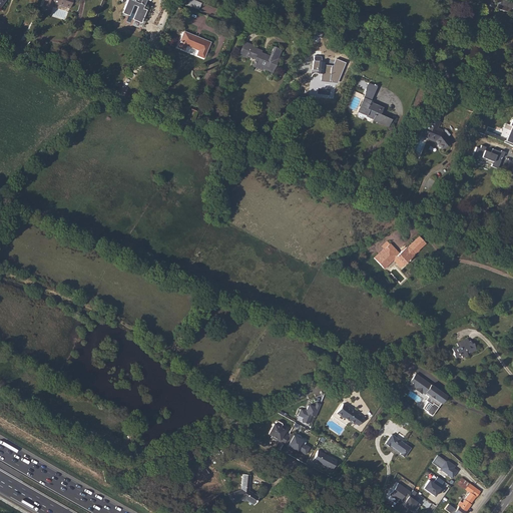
[(126,0),(121,13),(129,16),(133,5),(136,7),(131,19),(140,22),(145,10),(142,9),(145,0),(147,0),(149,0),(126,0)]
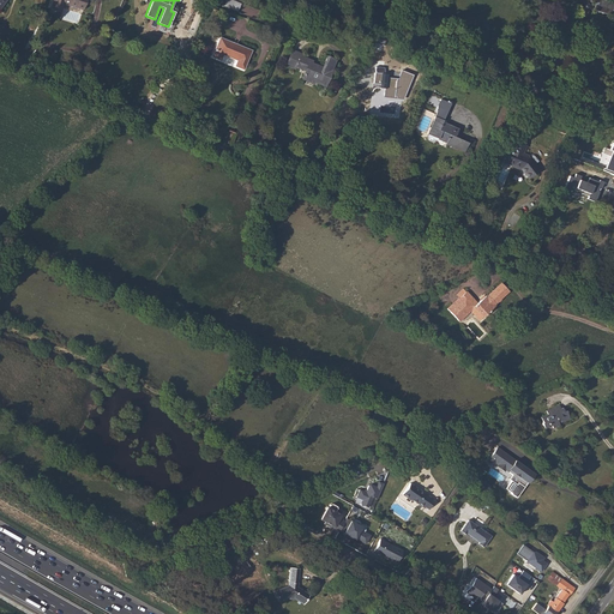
[(594,4),(597,5),(595,10),(612,14),(608,25),(613,26),(613,0),(613,2),(605,0),(589,0),(589,2),(594,4)]
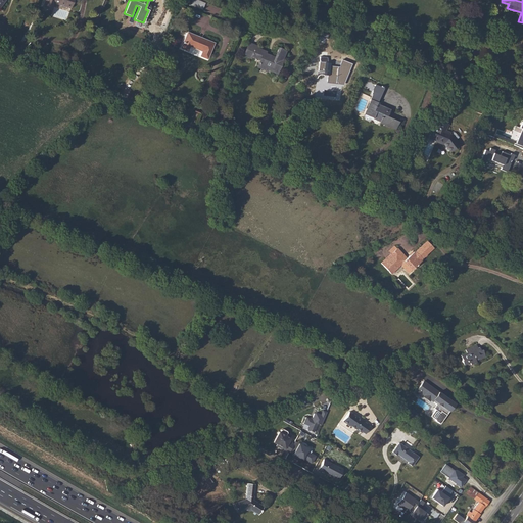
[(188,51),(190,46),(202,51),(200,56),(207,58),(214,43),(187,33),(181,48),(188,51)]
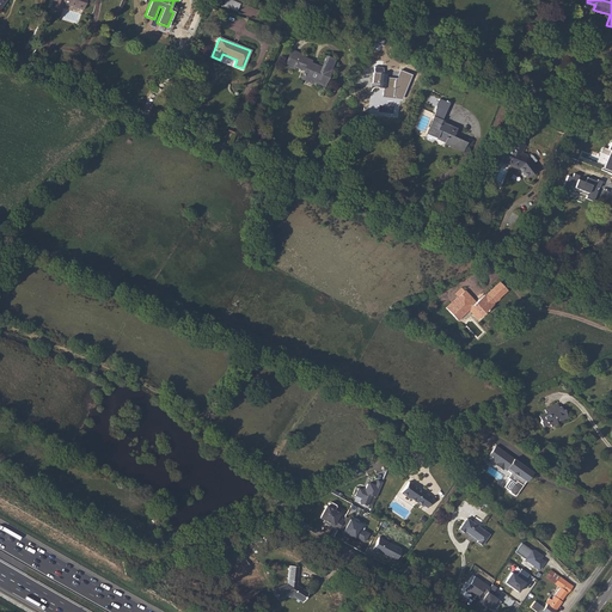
[(295,62),(294,66),(295,66),(305,69),(301,78),(312,83),(313,80),(325,85),(330,69),(334,60),(325,56),(322,66),(311,62),(312,60),(299,55),(299,53),(292,50),(291,50),(287,59),(295,62)]
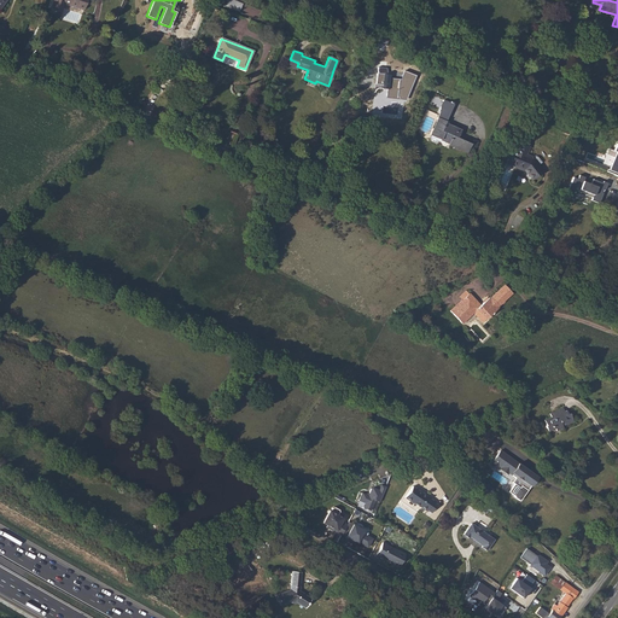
[(297,70),(298,66),(297,66),(298,63),(290,59),(287,66),(297,70)]
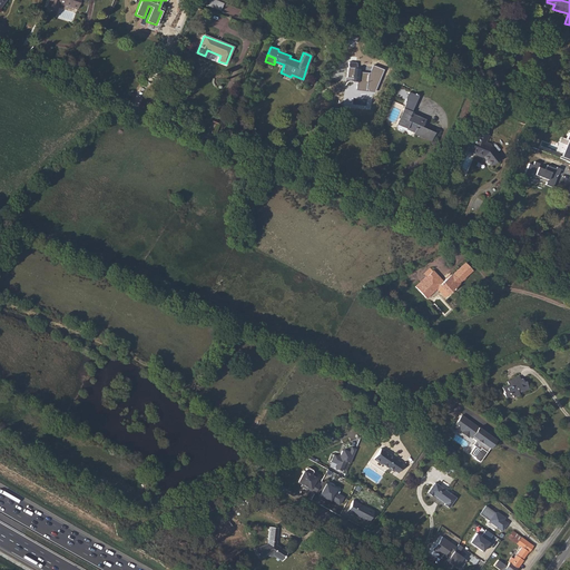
[(355,78),(354,81),(357,82),(356,89),(371,91),(372,87),(375,88),(382,70),(373,66),(370,74),(359,72),(360,69),(357,69),(356,62),(349,62),(347,77),(353,78),(355,78)]
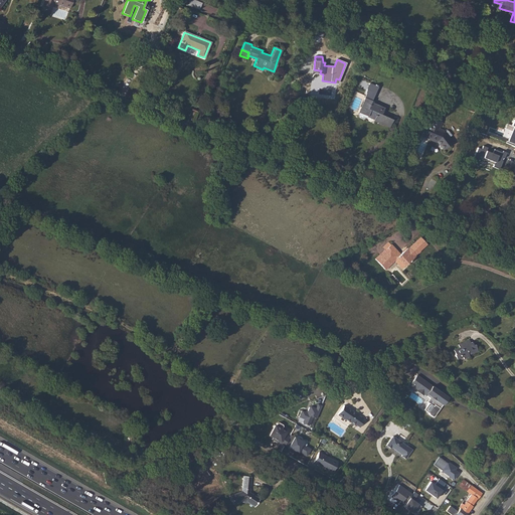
[(368,91),(359,113),(367,116),(368,115),(374,118),(374,119),(373,121),(378,123),(378,124),(380,125),(381,124),(389,128),(393,120),(380,115),(381,113),(382,114),(384,108),(371,102),(378,87),(370,82),(367,90),(368,91)]
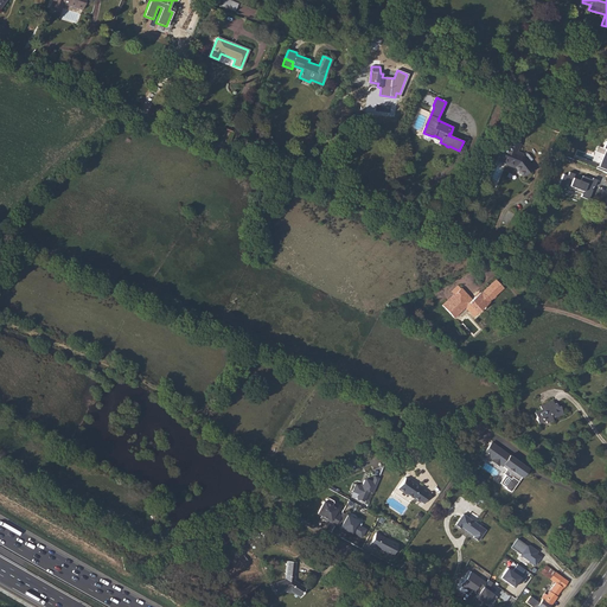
[(499,161),(515,167),(522,177),(531,168),(522,155),(516,153),(516,152),(519,145),(509,140),(499,161)]
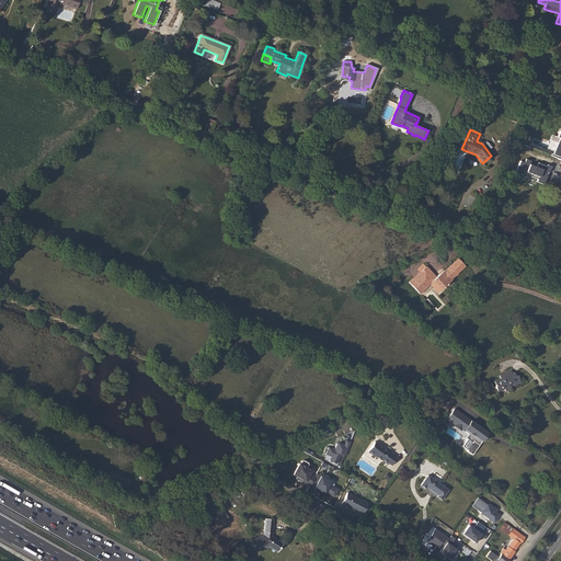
[(529,162),(539,167),(538,169),(550,173),(554,162),(550,161),(552,157),(546,155),(545,156),(531,150),(529,156),(528,156),(526,161),(529,162)]
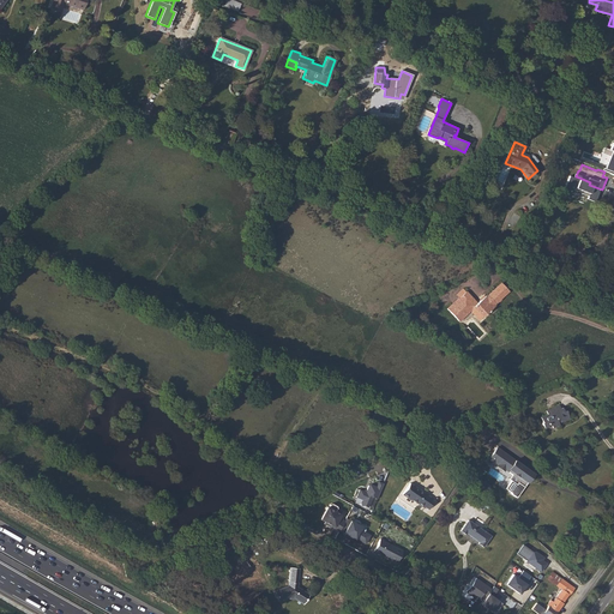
[(476,323),(489,312),(487,309),(503,298),(497,289),(480,301),(479,301),(470,307),(461,296),(453,302),(441,312),(451,325),(463,314),(468,320),(471,317),(476,323)]
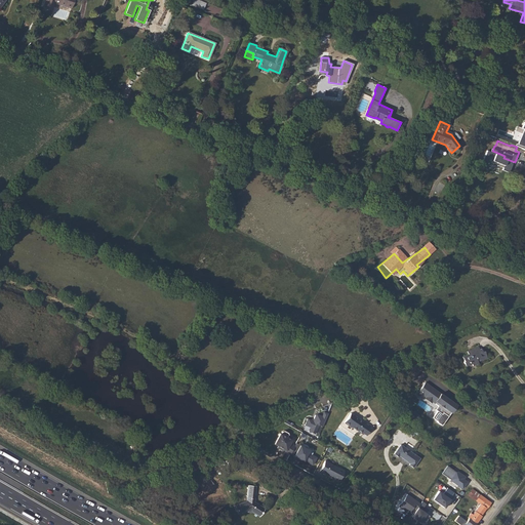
[(460,359),(462,363),(461,363),(463,368),(470,366),(471,368),(477,366),(476,363),(478,362),(479,364),(487,360),(484,354),(482,355),(480,351),(478,352),(477,349),(465,354),(467,357),(460,359)]
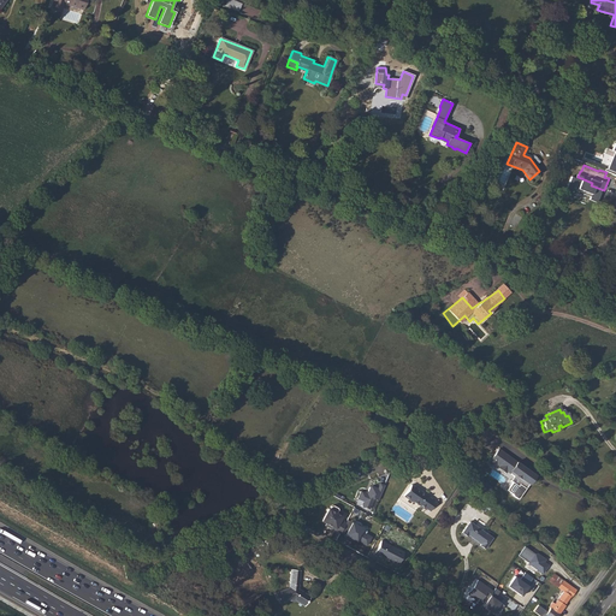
[(492,460),(501,467),(507,457),(498,451),(492,460)]
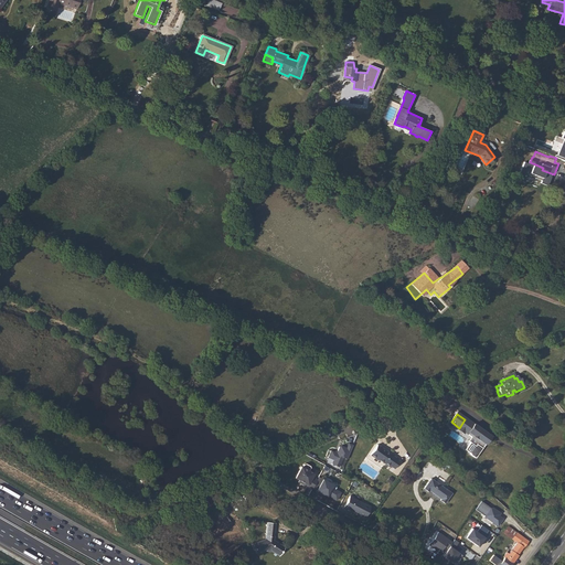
[(471,424),(465,419),(459,428),(451,422),(448,426),(454,430),(455,427),(467,436),(468,435),(466,433),(471,424)]
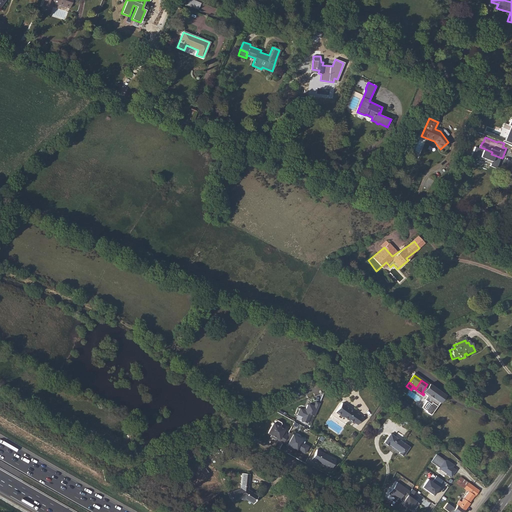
[(445,397),(427,384),(422,392),(424,394),(423,395),(427,398),(424,401),(426,403),(421,409),(426,413),(426,414),(430,417),(437,408),(435,407),(437,404),(439,405),(445,397)]
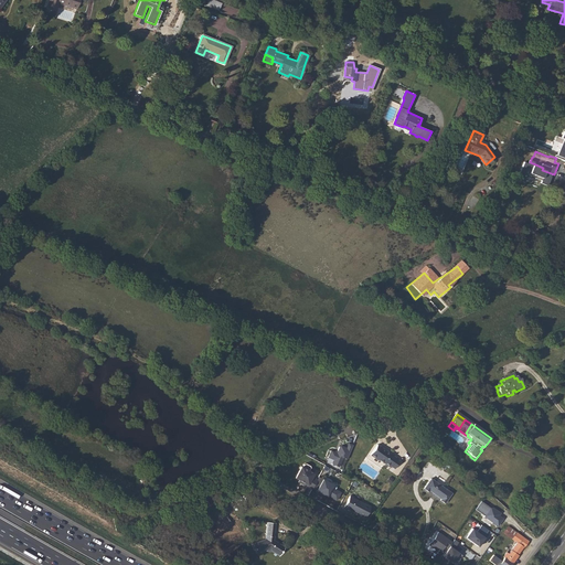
[(331,464),(339,467),(343,457),(347,458),(353,444),(349,441),(347,447),(342,445),(338,446),(337,451),(331,449),(328,457),(333,459),(331,464)]
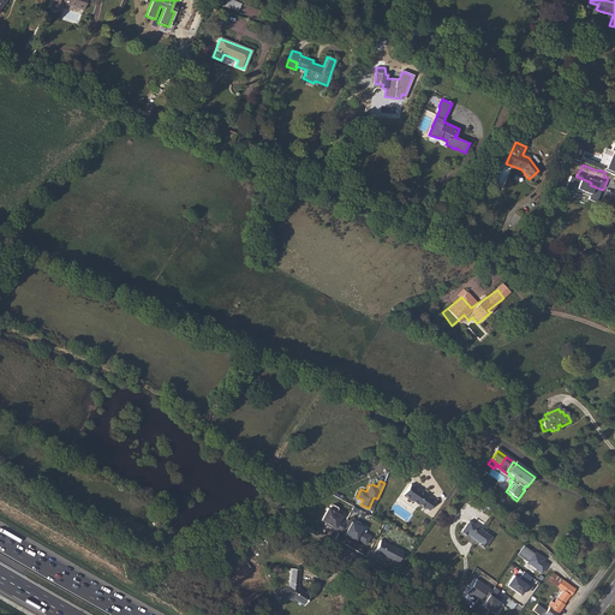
[(424,506),(425,505),(431,508),(436,500),(411,482),(402,493),(407,497),(408,496),(416,502),(417,501),(424,506)]
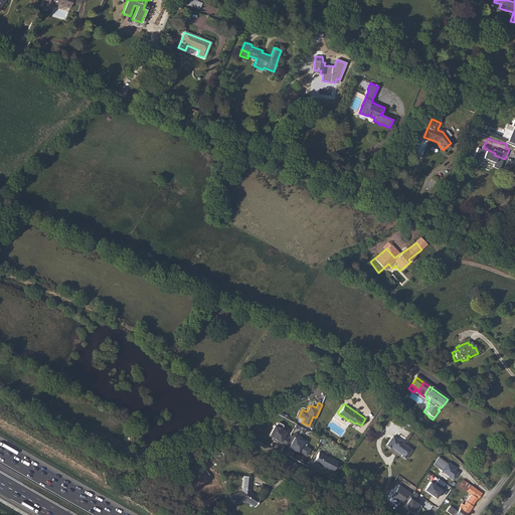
[(279,443),(284,446),(289,437),(284,434),(286,431),(281,428),(283,425),(282,423),(279,421),(277,422),(275,424),(274,424),(268,435),(272,437),(280,441),(279,443)]
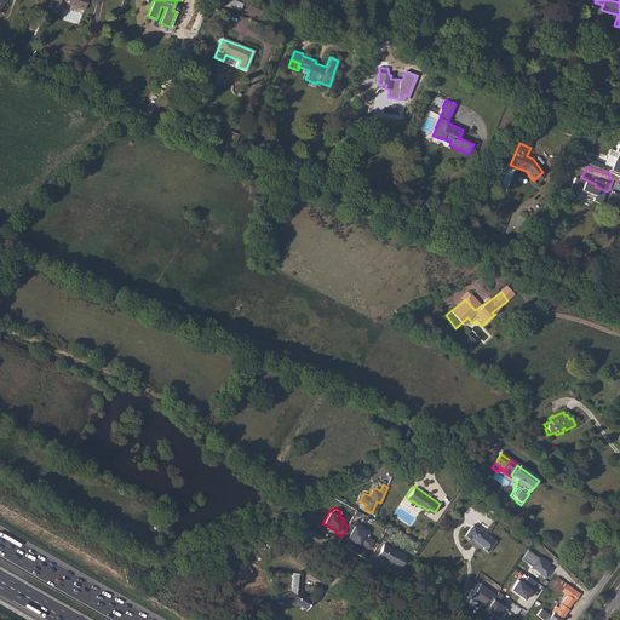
[(348,526),(342,537),(345,539),(345,540),(350,543),(351,541),(356,545),(357,544),(367,550),(372,541),(366,538),(366,539),(360,537),(362,532),(349,523),(348,526)]
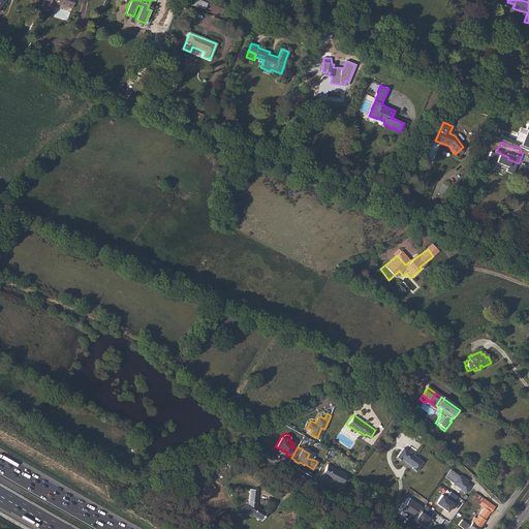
[(396,457),(400,460),(402,459),(412,467),(411,469),(415,472),(423,462),(404,447),(396,457)]
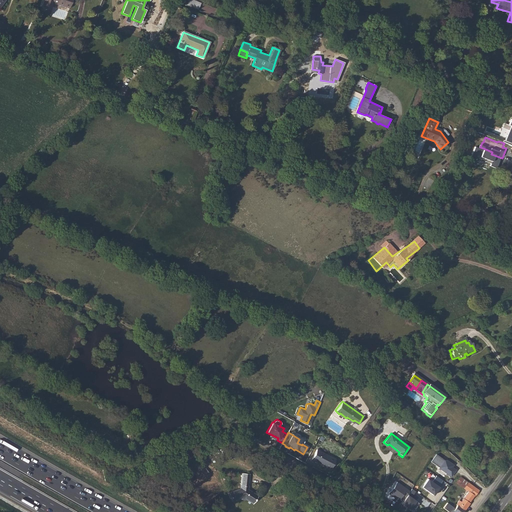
[(316,448),(311,458),(315,461),(315,460),(317,461),(317,462),(329,468),(335,458),(316,448)]
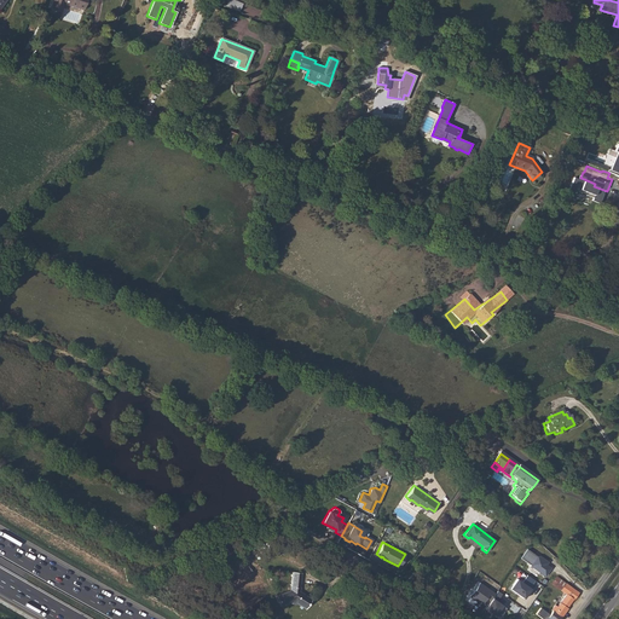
[(531,567),(545,577),(551,568),(547,565),(548,562),(527,549),(520,559),(531,566),(531,567)]
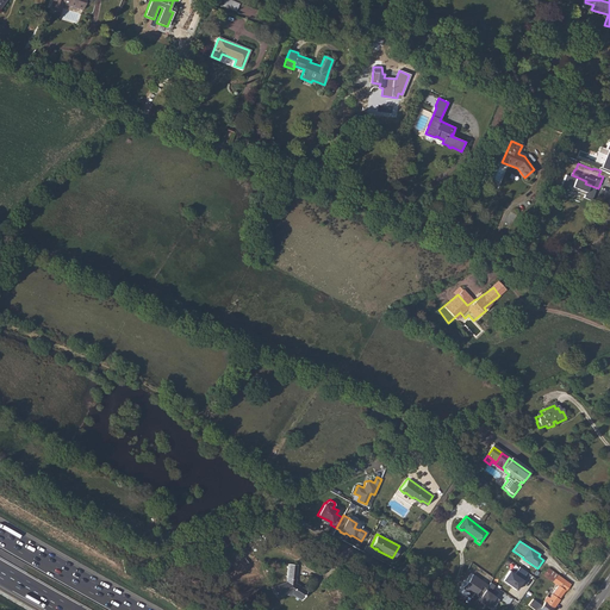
[(235,565),(241,572),(253,562),(247,555),(235,565)]
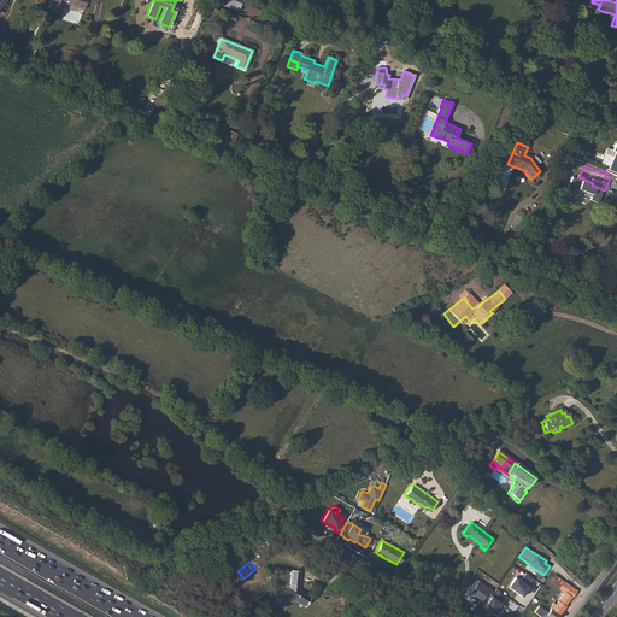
[(238,571),(229,579),(235,586),(244,579),(238,571)]
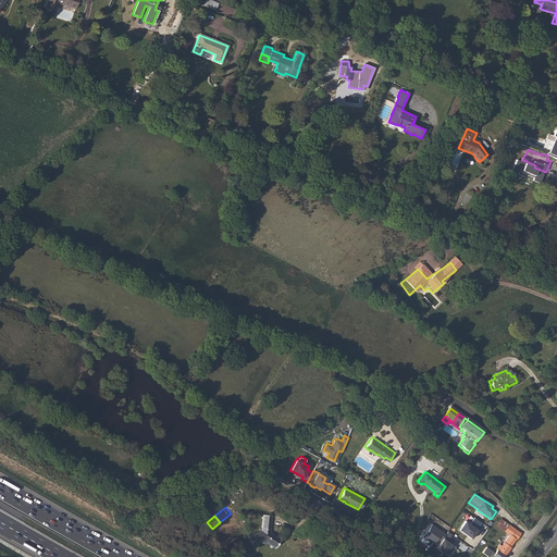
[(250,537),(252,543),(254,543),(256,546),(268,542),(280,548),(285,541),(274,533),(275,517),(267,516),(264,532),(250,537)]
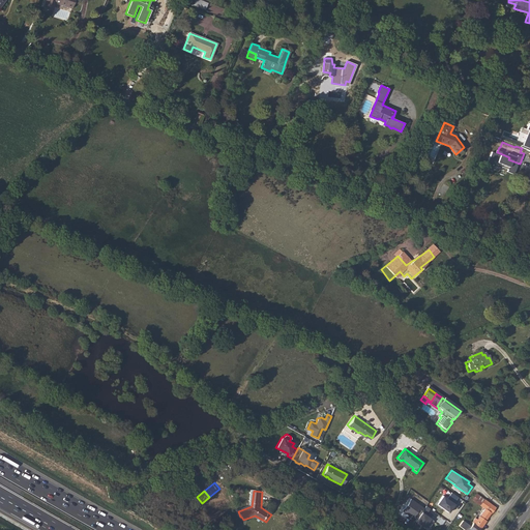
[(443,496),(437,504),(448,513),(454,505),(453,504),(458,498),(451,493),(447,499),(443,496)]
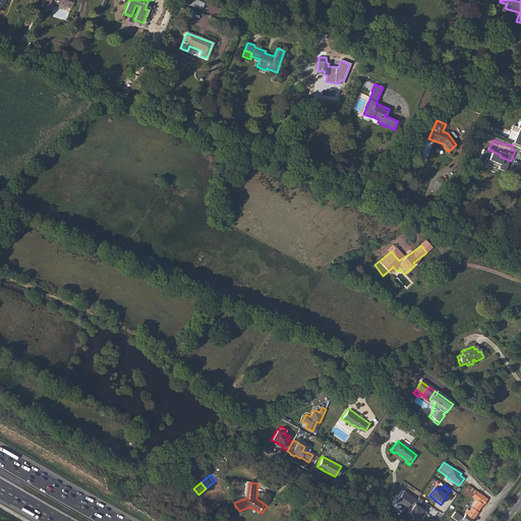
[(393,504),(400,508),(401,508),(404,510),(407,505),(411,507),(412,505),(415,501),(401,491),(393,504)]
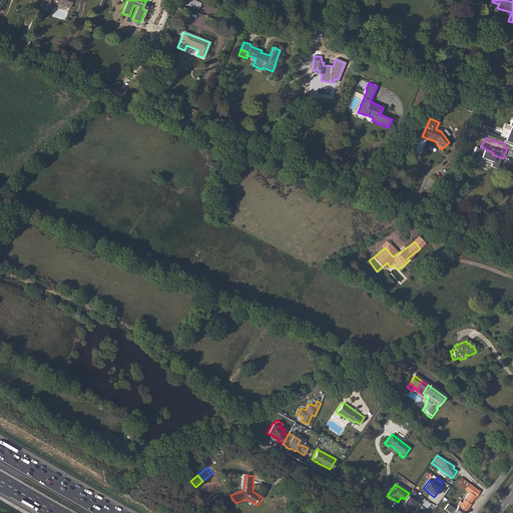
[(479,493),(468,485),(463,491),(468,494),(461,504),(459,503),(456,507),(456,508),(452,512),(451,512),(463,512),(469,506),(468,505),(473,498),(474,499),(479,493)]
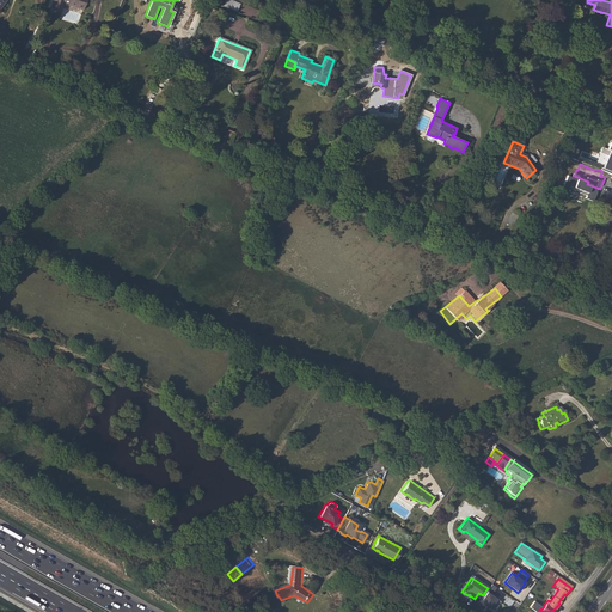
[(483,595),(477,603),(489,611),(490,611),(499,603),(491,598),(491,599),(488,597),(489,595),(484,593),(483,595)]
